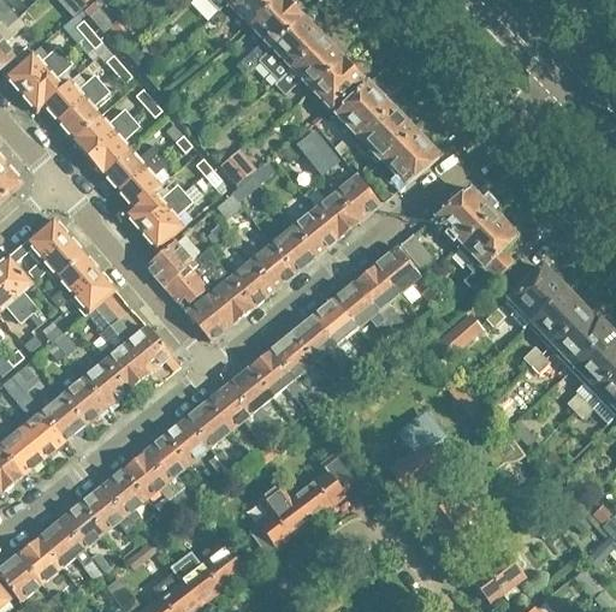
[(76,0),(67,7),(75,15),(87,4),(84,0),(76,0)]
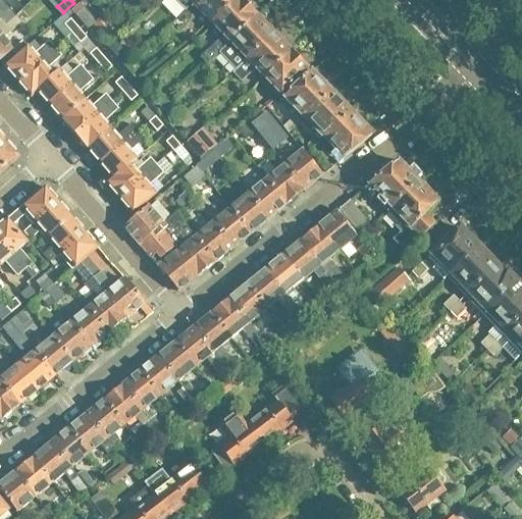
[(210,20),(230,0),(193,0),(185,7),(177,15),(184,21),(193,11),(191,10),(196,5),(210,20)]
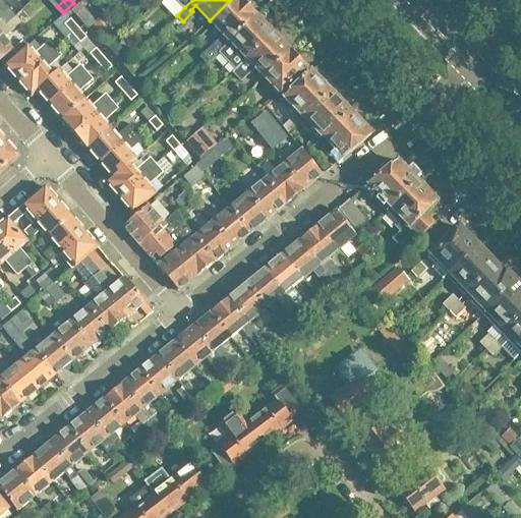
[(228,39),(253,12),(247,4),(247,2),(245,0),(230,0),(210,20),(221,32),(198,54),(206,61),(218,50),(228,39)]
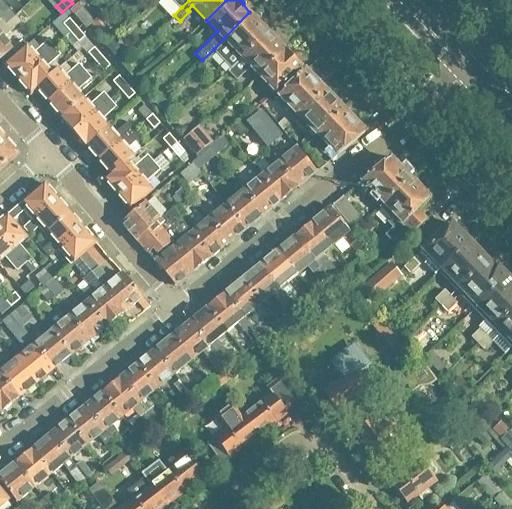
[(0,24),(9,17),(15,12),(10,6),(4,12),(4,11),(0,14),(0,24)]
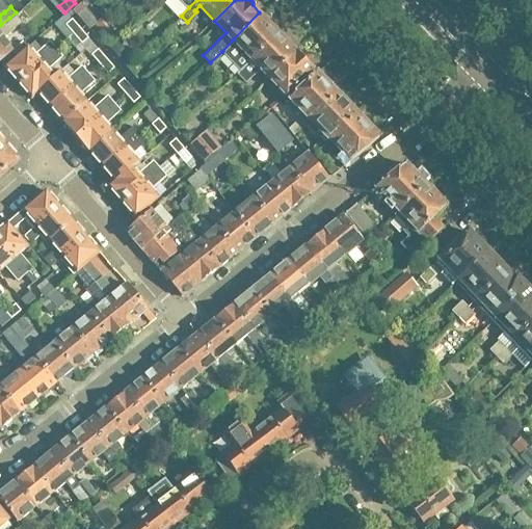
[(80,16),(89,27),(98,19),(88,8),(80,16)]
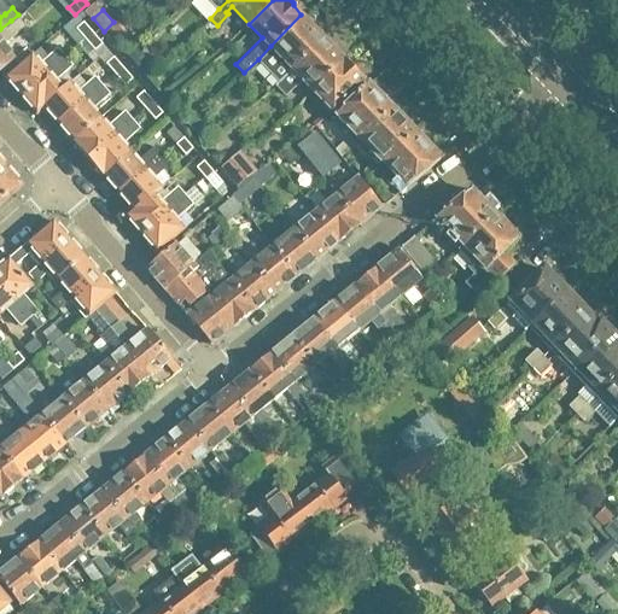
[(77,42),(79,41),(92,29),(77,13),(63,27),(77,42)]
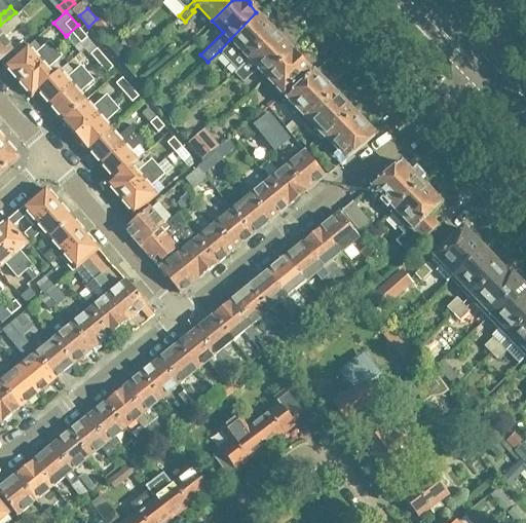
[(0,58),(12,47),(2,35),(22,20),(15,12),(9,17),(0,25),(0,58)]
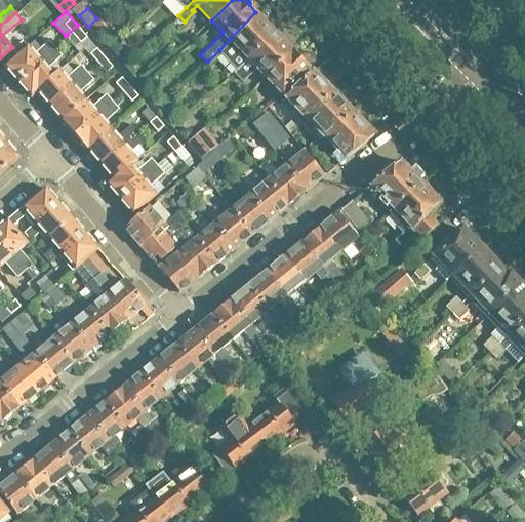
[(104,33),(114,24),(104,12),(93,22),(104,33)]
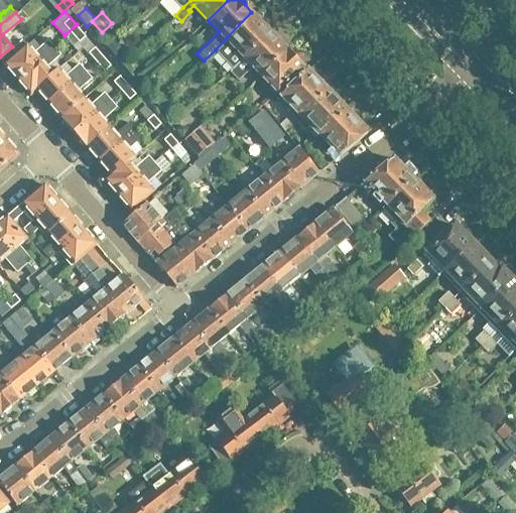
[(231,66),(269,29),(261,21),(261,18),(258,15),(254,15),(251,12),(226,38),(216,49),(231,66)]
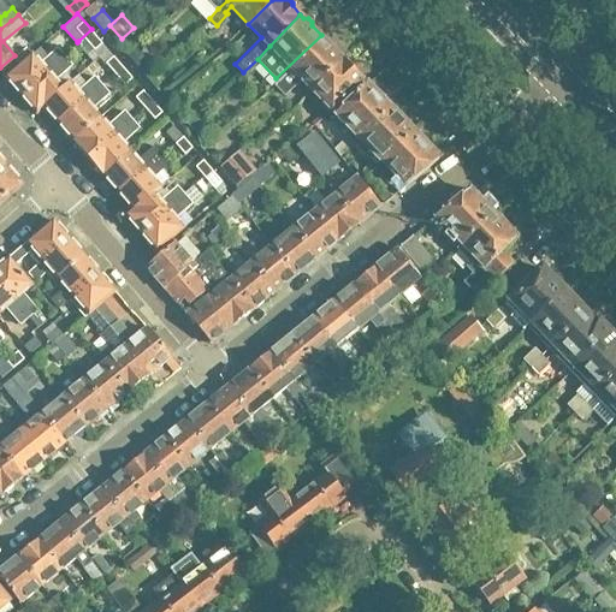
[(92,29),(78,41),(94,59),(107,47),(101,41),(92,29)]
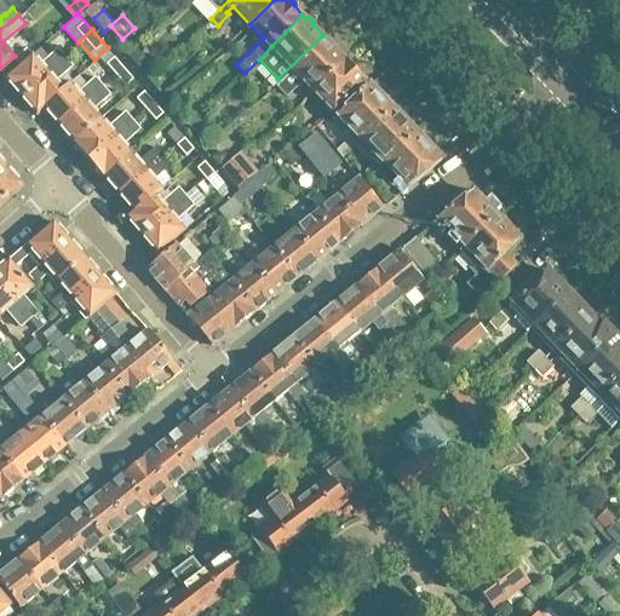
[(311,87),(343,57),(342,55),(342,51),(337,46),(333,46),(323,35),(277,79),(274,82),(283,93),(300,76),(311,87)]
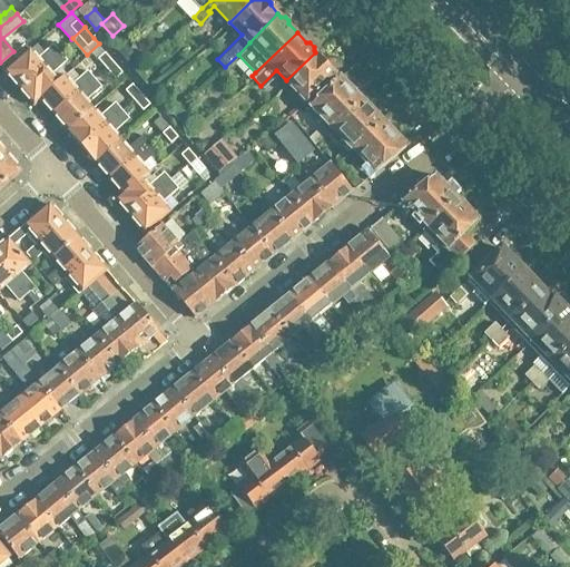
[(128,58),(135,52),(124,38),(116,45),(128,58)]
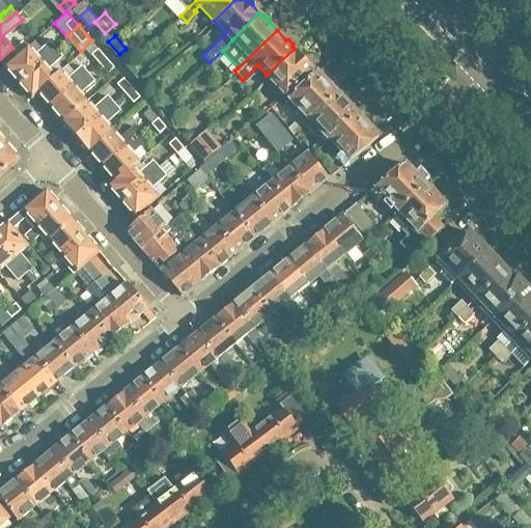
[(17,80),(55,47),(48,38),(33,52),(27,45),(4,64),(17,80)]
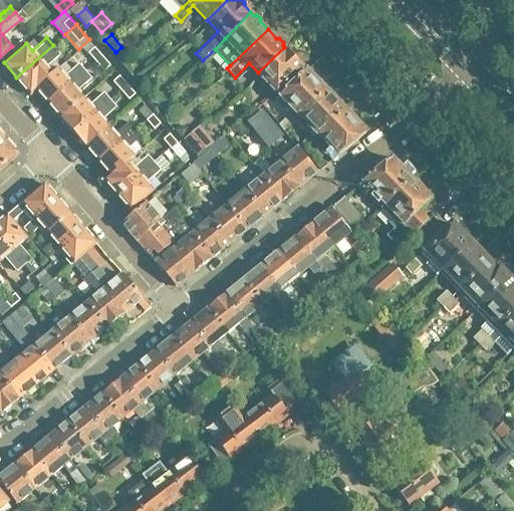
[(12,46),(0,56),(0,57),(4,62),(26,43),(22,38),(12,46)]
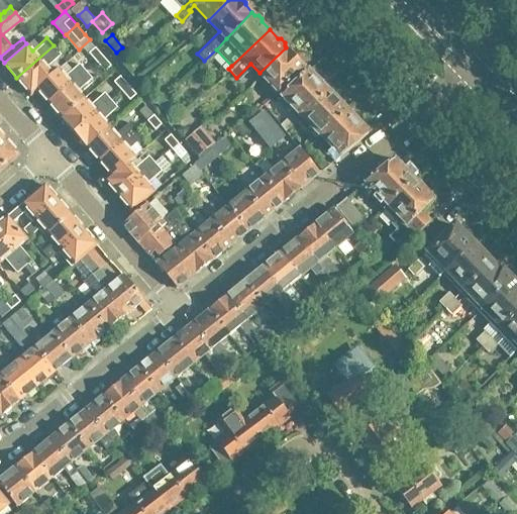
[(52,72),(58,67),(60,65),(54,59),(60,54),(54,45),(16,78),(29,93),(36,87),(52,72)]
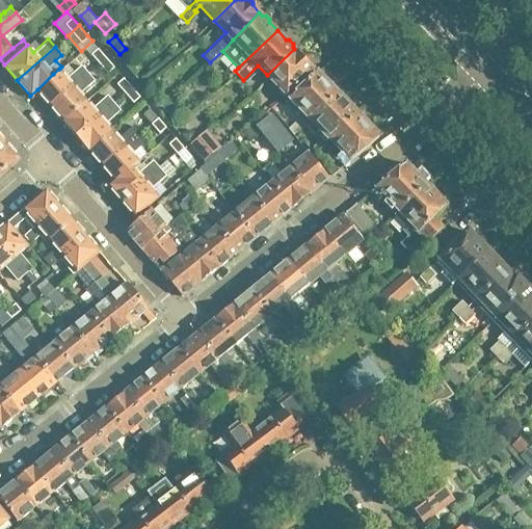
[(90,53),(100,62),(106,56),(98,47),(90,53)]
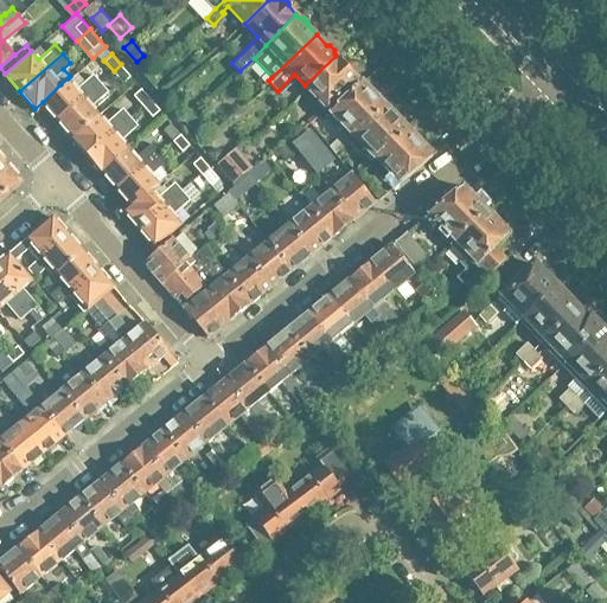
[(326,107),(357,77),(346,66),(346,62),(343,58),(338,58),(336,56),(305,85),(326,107)]
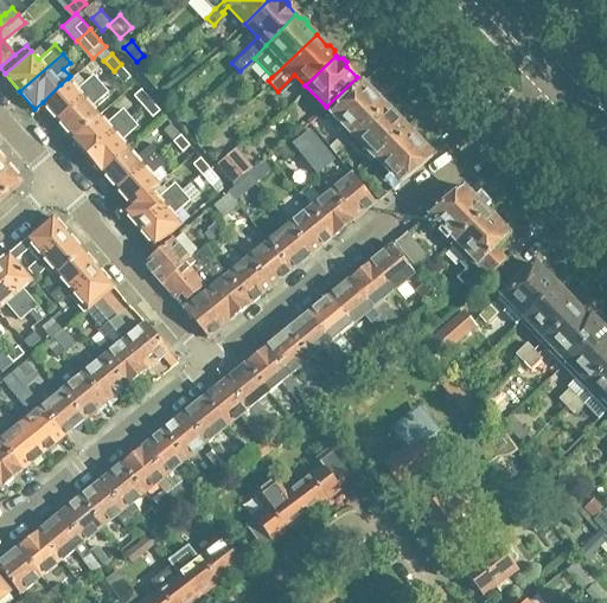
[(132,76),(121,64),(114,71),(123,83),(132,76)]
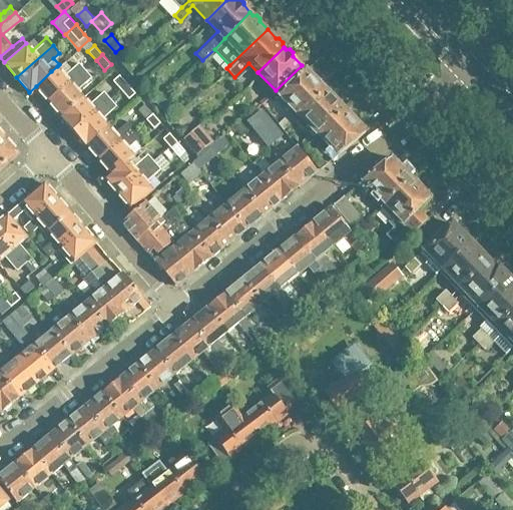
[(122,59),(133,72),(140,67),(128,54),(122,59)]
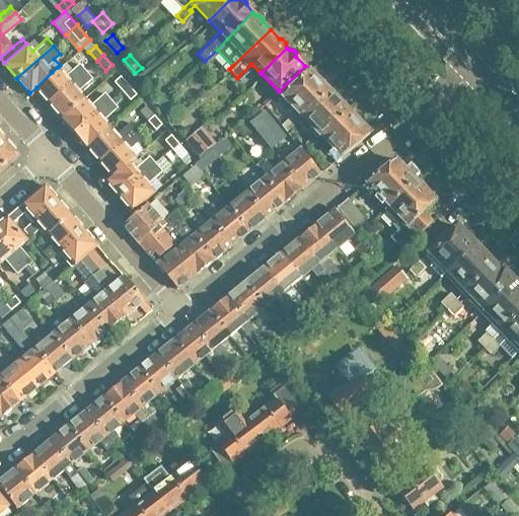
[(48,101),(85,70),(79,62),(64,74),(58,67),(52,72),(36,87),(48,101)]
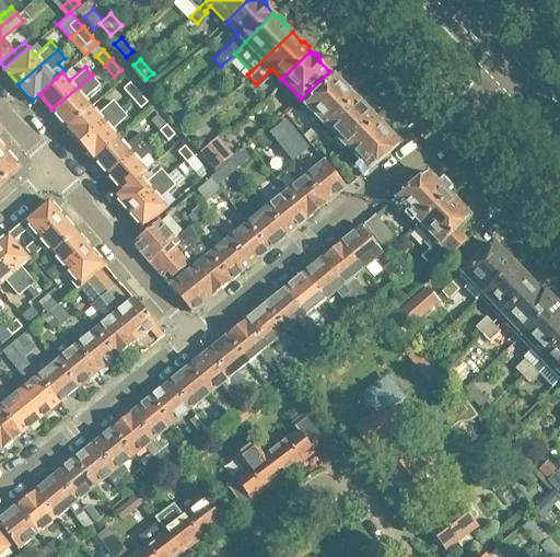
[(325,124),(354,97),(345,86),(345,82),(338,76),(335,77),(333,73),(304,102),(325,124)]
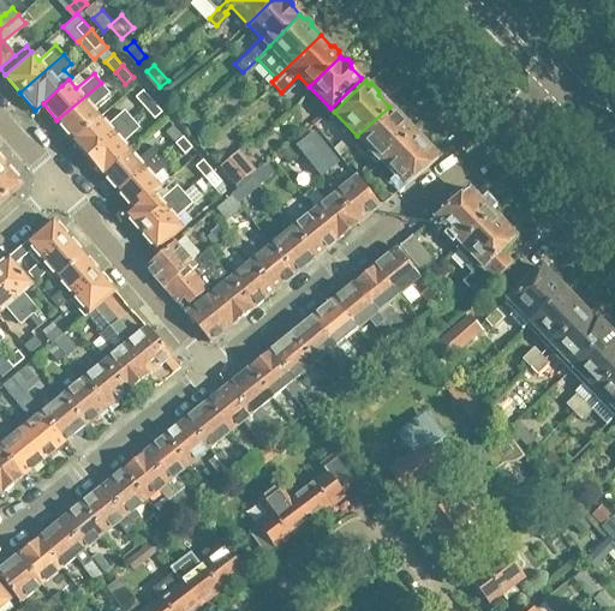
[(108,90),(101,83),(57,120),(71,137),(71,138),(99,114),(91,106),(108,90)]
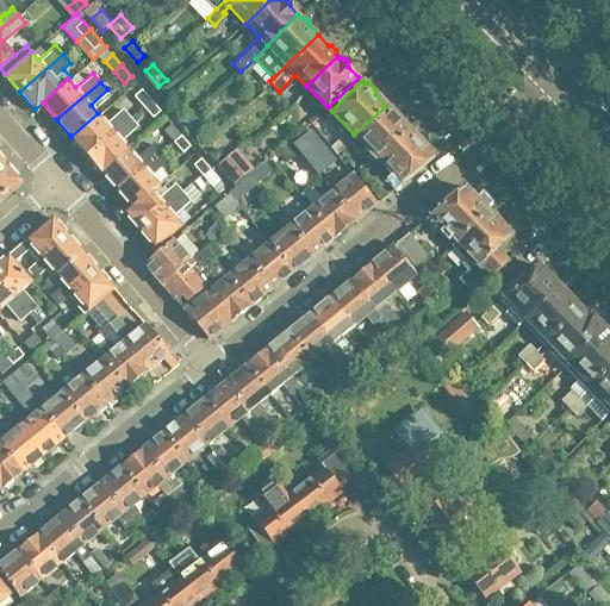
[(134,94),(143,105),(151,99),(142,87),(134,94)]
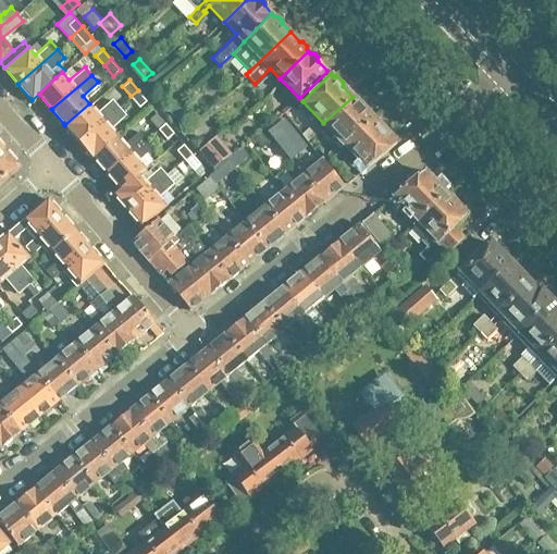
[(147,100),(138,90),(131,96),(140,107),(147,100)]
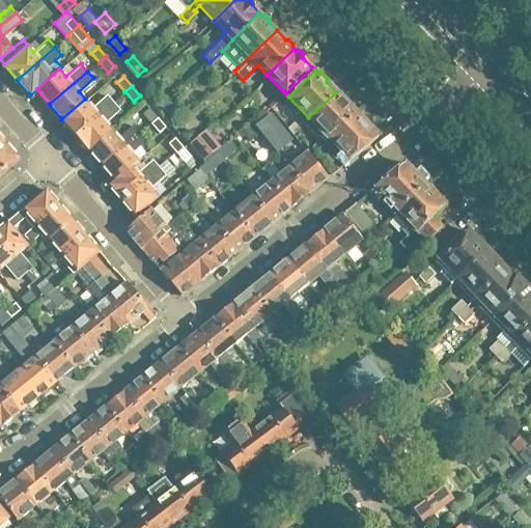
[(75,134),(112,102),(106,93),(100,99),(93,92),(85,99),(61,119),(75,134)]
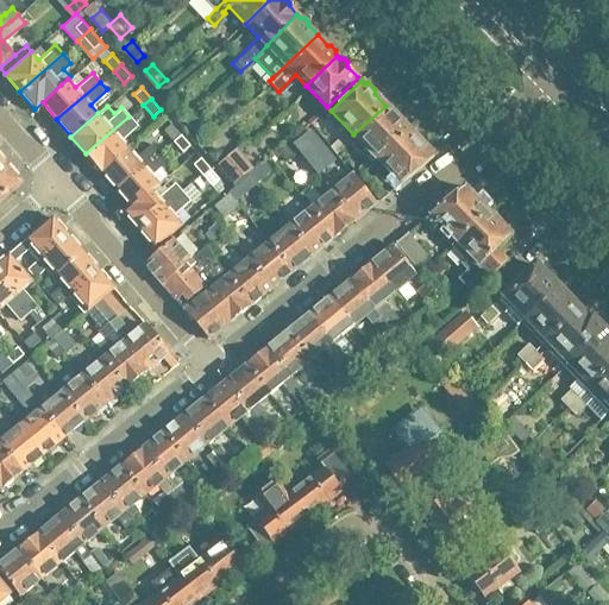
[(376,157),(408,128),(397,117),(397,113),(390,106),(387,106),(385,106),(353,134),(376,157)]
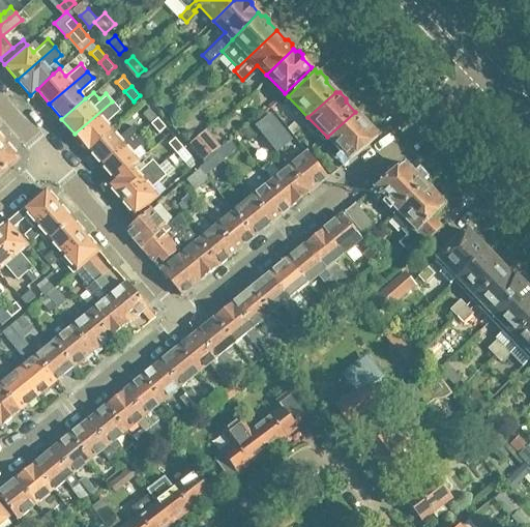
[(169,112),(178,104),(168,93),(159,101),(169,112)]
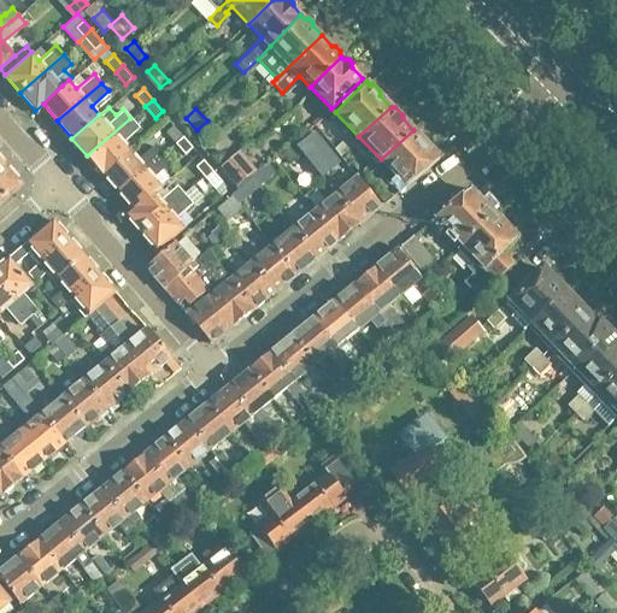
[(129,149),(121,141),(137,127),(130,118),(87,155),(101,174),(129,149)]
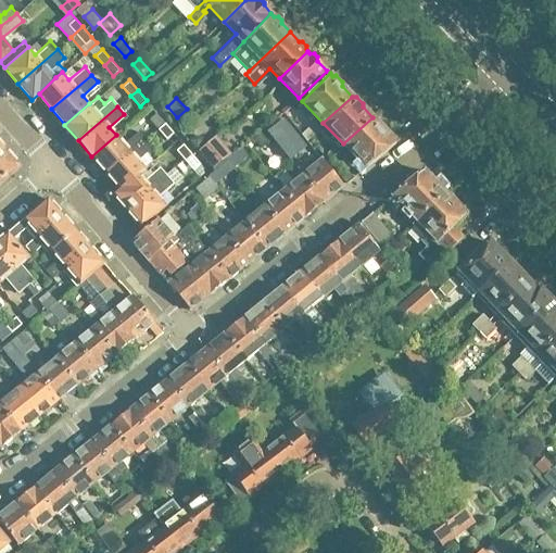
[(149,117),(158,127),(165,122),(156,111),(149,117)]
